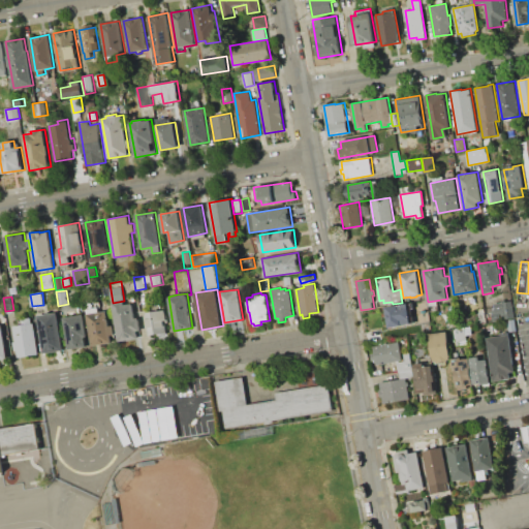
[(119,341),(113,303),(124,301),(125,305),(133,304),(135,318),(138,318),(141,331),(137,331),(138,338),(119,341)]
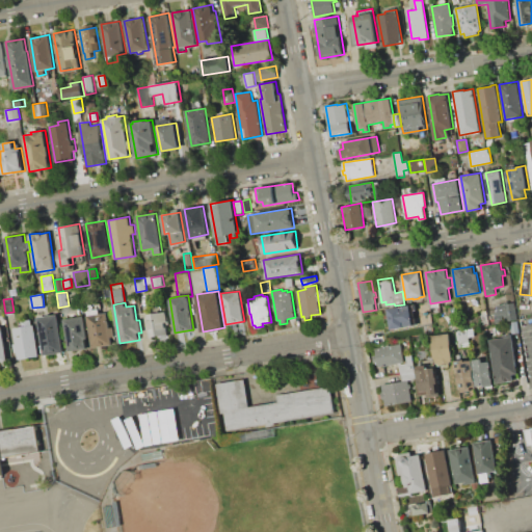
[(514,302),(517,320),(507,321),(506,314),(499,315),(498,304),(514,302)]
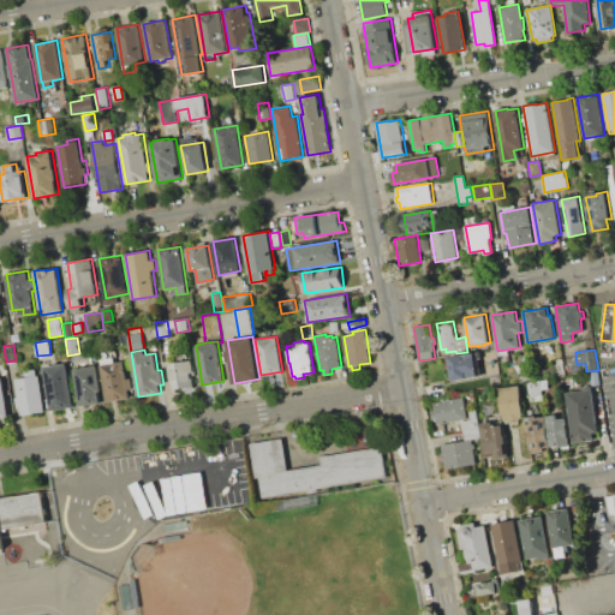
[(449,356),(475,352),(479,376),(453,381),(449,356)]
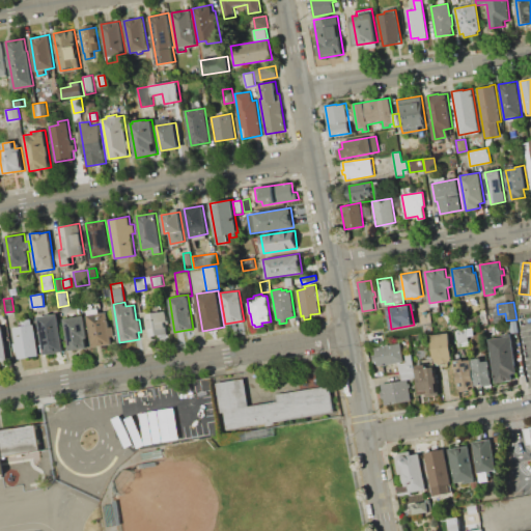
[(87,315),(88,314),(87,310),(99,308),(100,313),(107,311),(110,327),(113,327),(115,336),(111,336),(112,343),(92,347),(87,315)]
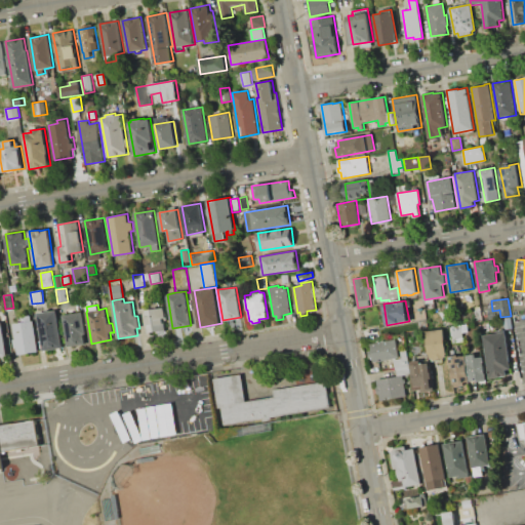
[(145,311),(165,307),(167,320),(165,321),(166,331),(157,332),(157,331),(149,333),(145,311)]
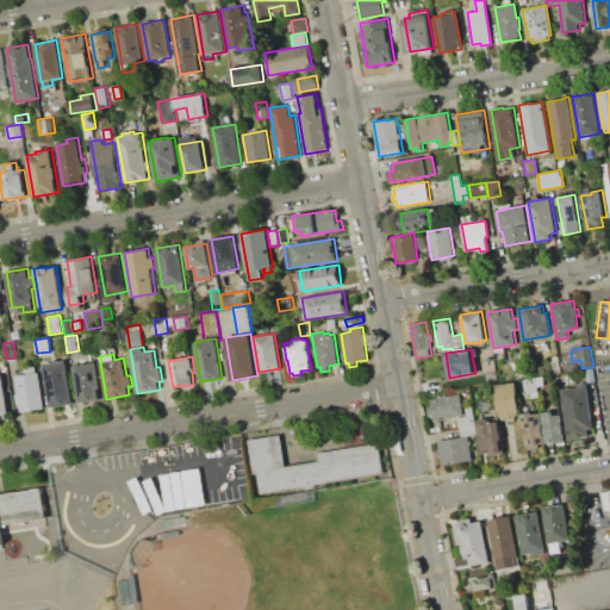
[(44,363),(66,360),(73,404),(50,408),(44,363)]
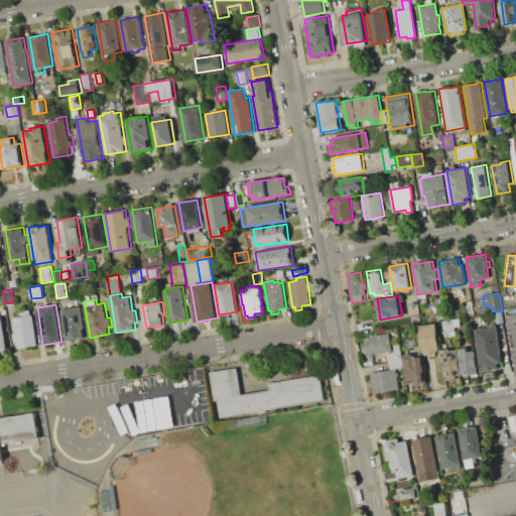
[(481,313),(480,307),(488,305),(489,311),(481,313)]
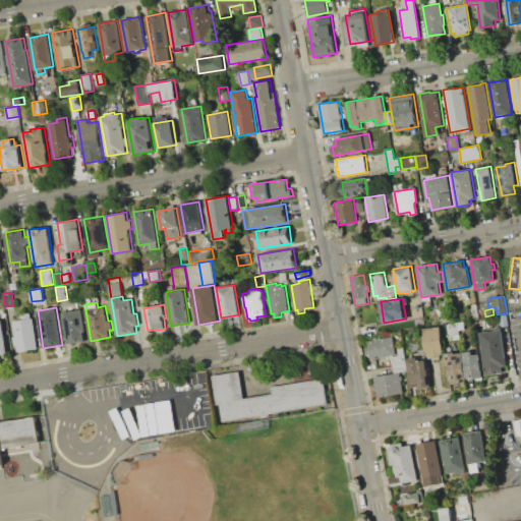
[(63,312),(83,309),(89,341),(68,344),(63,312)]
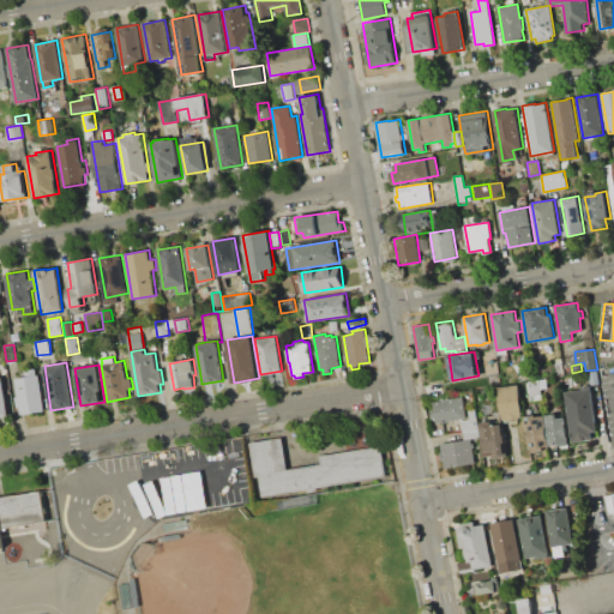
[(14,379),(26,377),(25,371),(36,368),(37,375),(38,374),(44,410),(20,415),(14,379)]
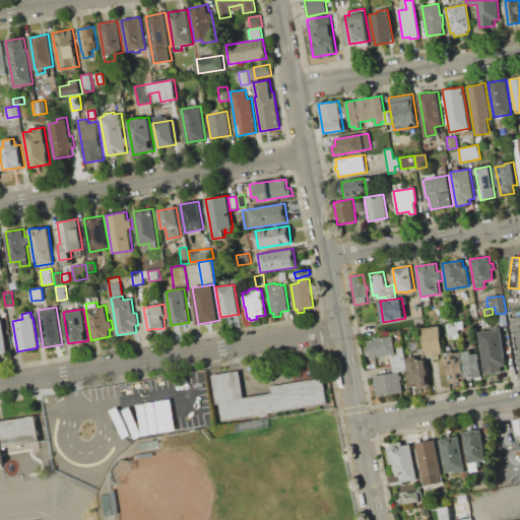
[(506,314),(507,325),(501,326),(499,315),(506,314)]
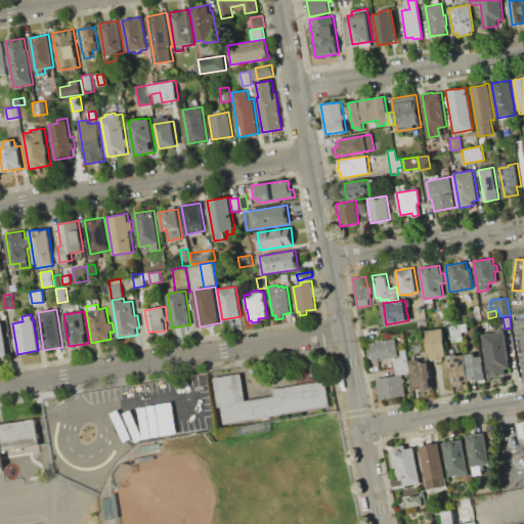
[(461,323),(462,332),(463,341),(451,343),(449,325),(461,323)]
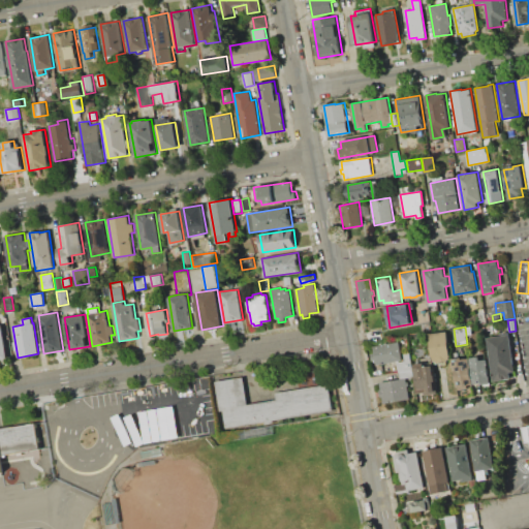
[(429,335),(446,332),(452,360),(435,363),(434,356),(433,356),(429,335)]
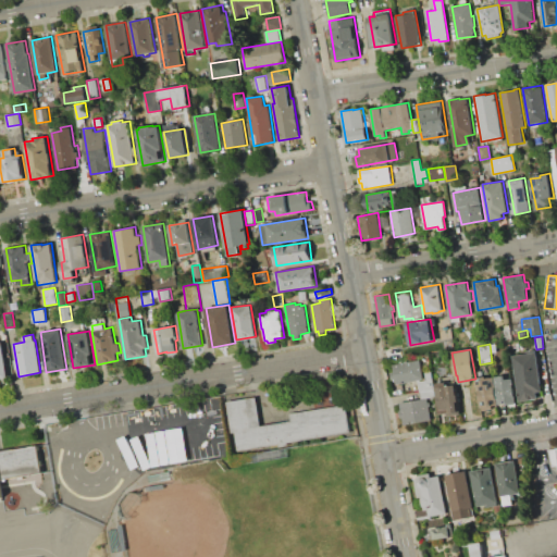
[(537,351),(543,391),(537,392),(539,398),(520,400),(514,355),(529,353),(529,350),(535,349),(536,351),(537,351)]
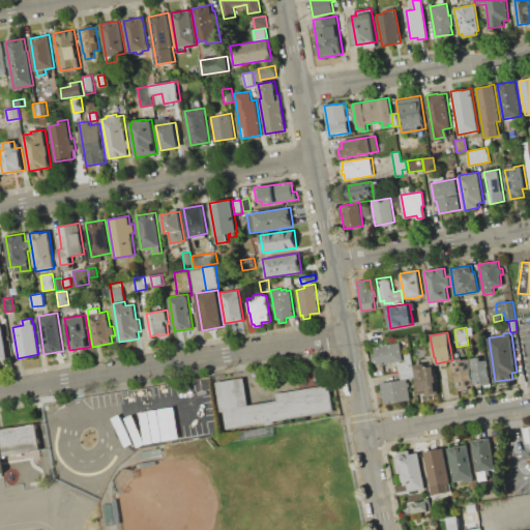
[(400,343),(403,360),(377,365),(376,360),(373,361),(372,354),(375,354),(374,347),(400,343)]
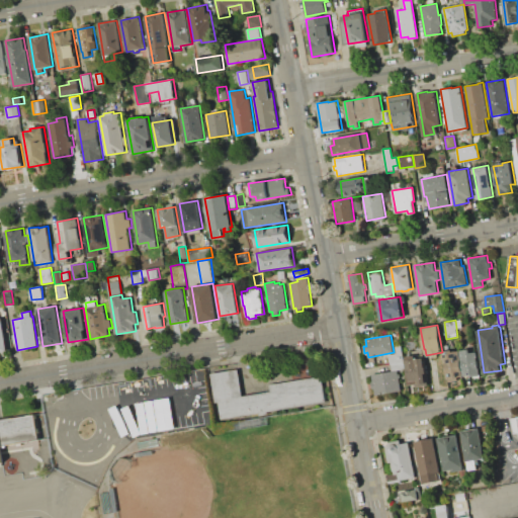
[(406,368),(393,370),(390,354),(397,353),(396,346),(402,345),(406,368)]
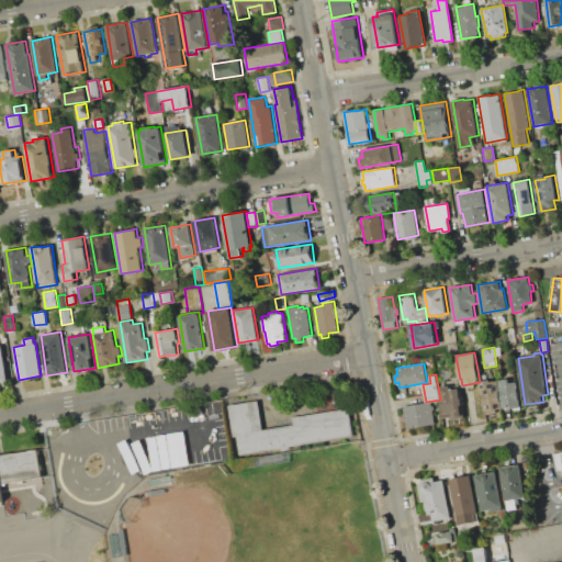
[(499,380),(510,379),(510,382),(517,381),(520,405),(504,407),(499,380)]
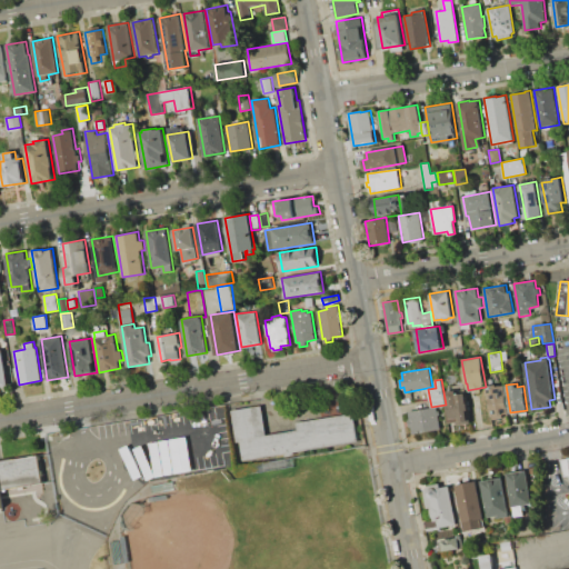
[(487,386),(497,385),(497,387),(505,386),(509,413),(502,415),(503,417),(491,418),(487,386)]
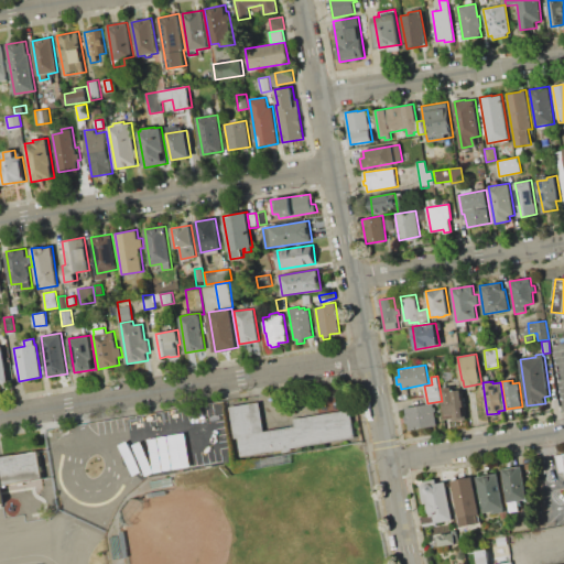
[(462,389),(465,407),(463,407),(465,414),(466,413),(467,419),(447,422),(447,420),(445,420),(442,401),(444,401),(442,389),(452,387),(453,391),(462,389)]
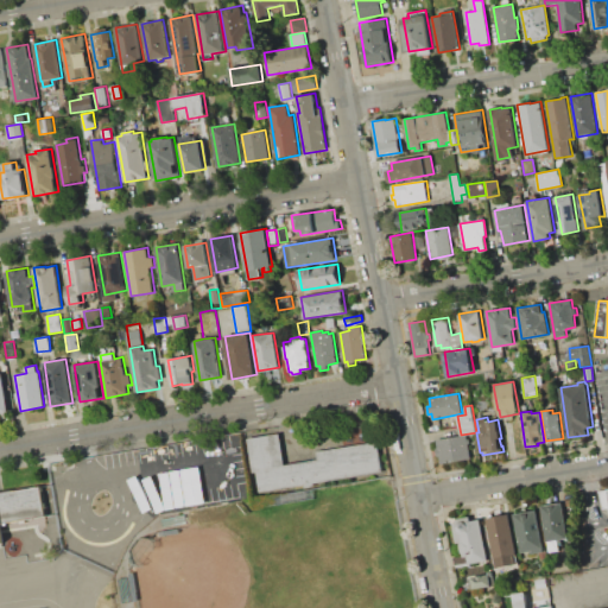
[(248,438),(279,434),(285,464),(318,460),(317,451),(378,442),(382,472),(260,492),(257,472),(253,473),(248,438)]
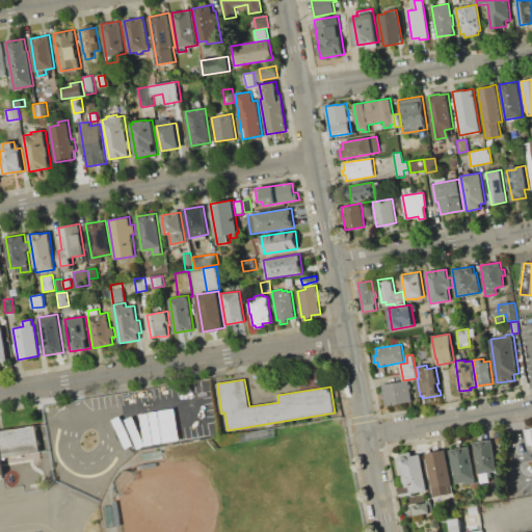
[(408,380),(413,401),(386,405),(384,398),(382,399),(381,392),(383,392),(381,386),(408,380)]
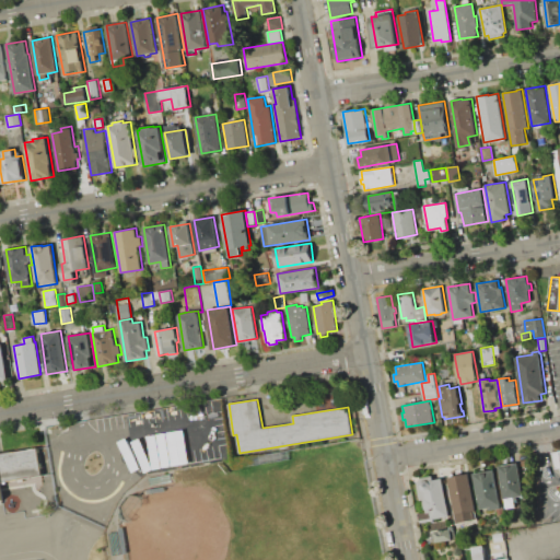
[(225,458),(208,461),(202,427),(219,424),(225,458)]
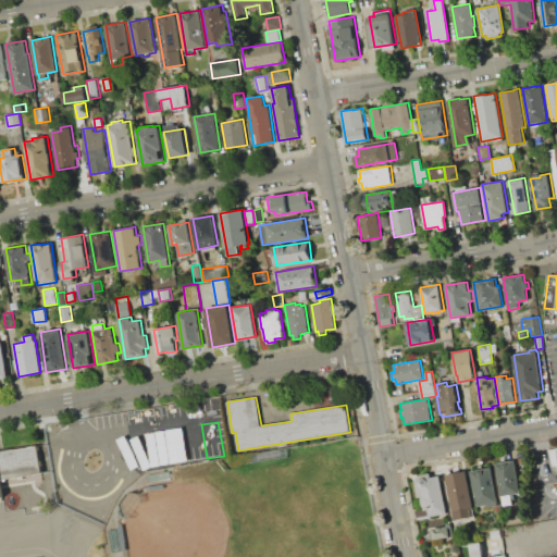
[(206,458),(189,461),(183,428),(199,424),(206,458)]
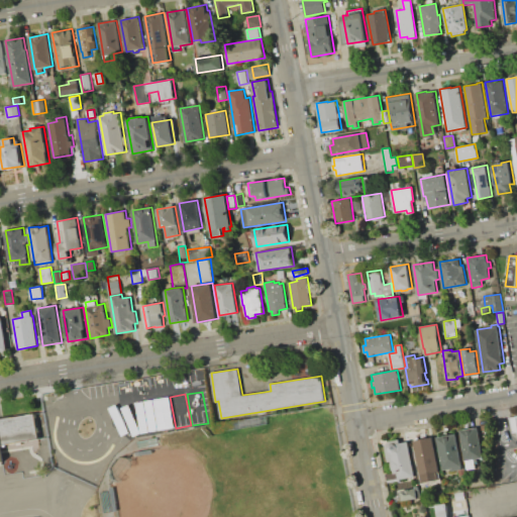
[(174,428),(159,431),(153,400),(169,397),(174,428)]
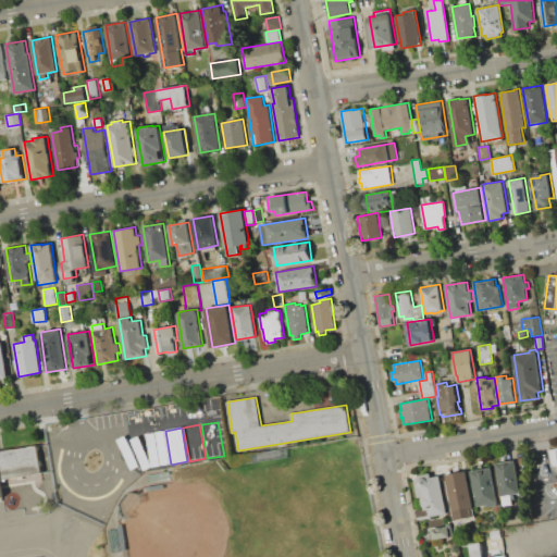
[(170,465),(153,467),(147,433),(163,431),(170,465)]
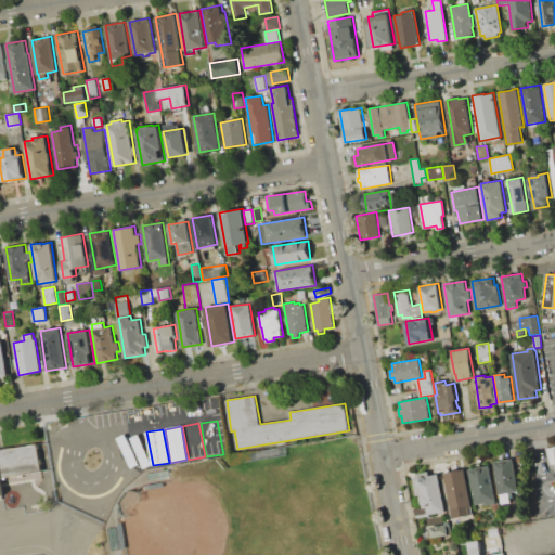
[(152,465),(136,468),(129,435),(145,431),(152,465)]
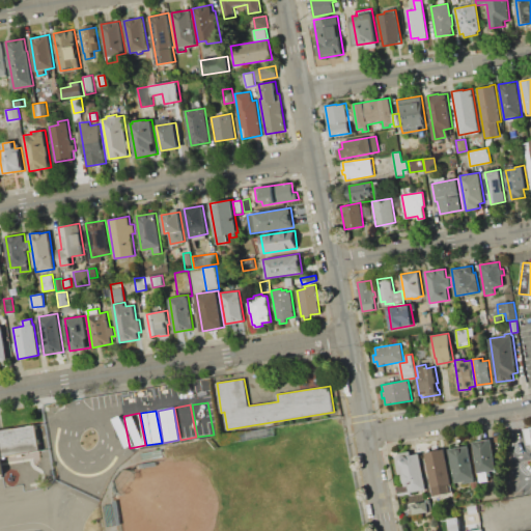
[(0,431),(36,426),(40,451),(0,457),(2,475),(0,475),(0,431)]
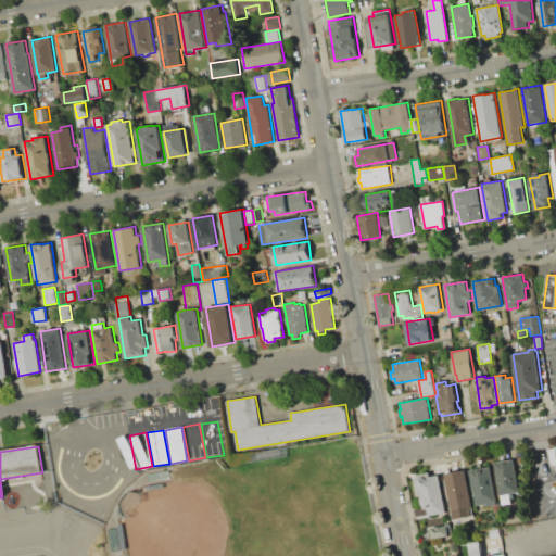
[(495,463),(515,459),(519,492),(510,493),(513,503),(502,504),(495,463)]
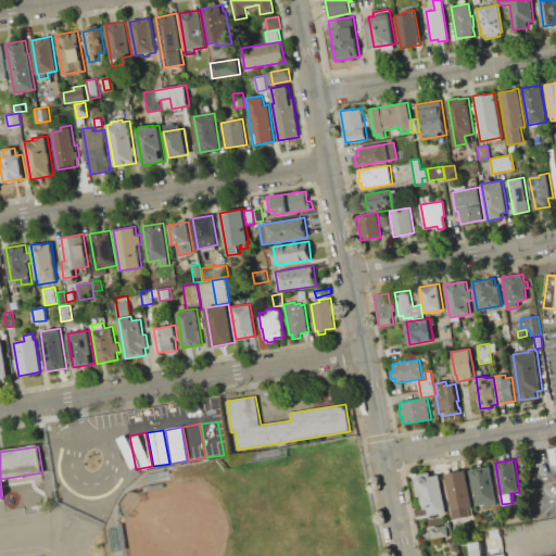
[(470,470),(492,466),(501,510),(493,512),(492,505),(488,506),(487,503),(477,505),(470,470)]
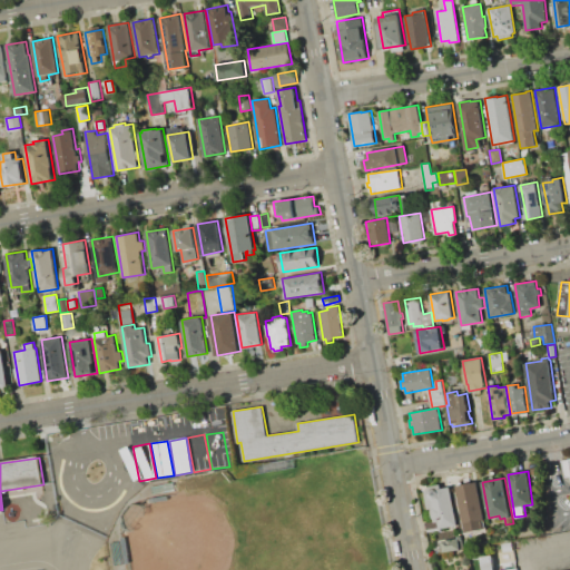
[(455,487),(478,482),(485,528),(464,531),(455,487)]
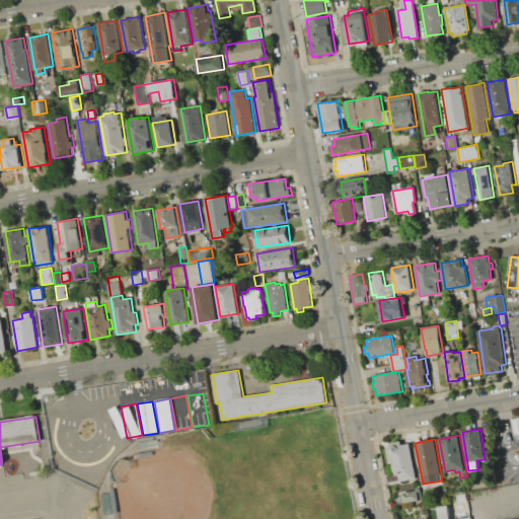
[(411,443),(417,477),(400,480),(399,474),(395,474),(393,463),(389,464),(387,449),(390,443),(400,441),(401,445),(411,443)]
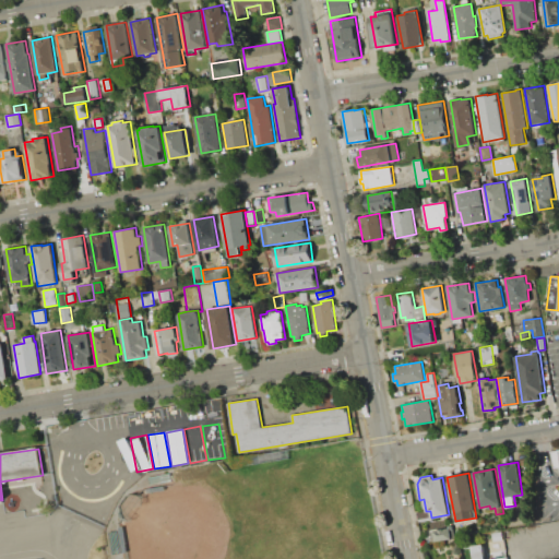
[(431,518),(418,521),(417,513),(426,511),(430,511),(431,518)]
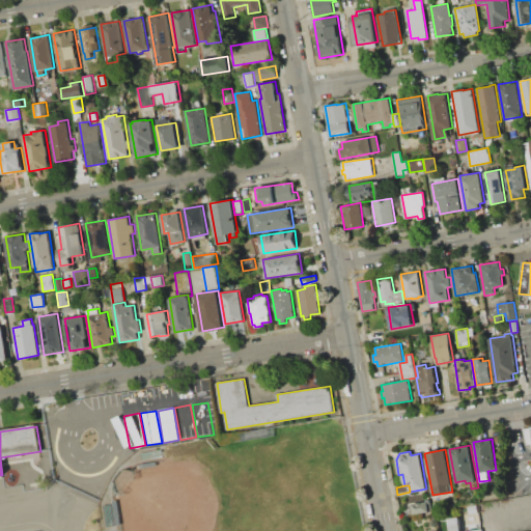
[(409,514),(408,504),(425,502),(425,500),(429,499),(431,511),(409,514)]
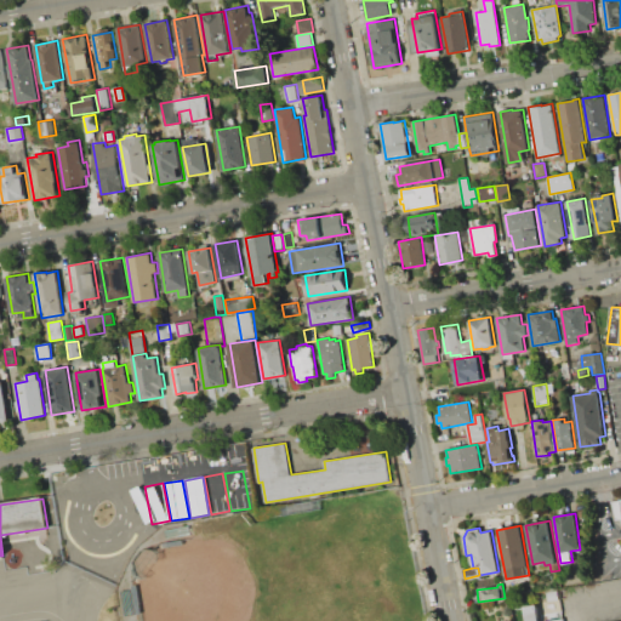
[(525,620),(524,608),(535,605),(537,620),(525,620)]
